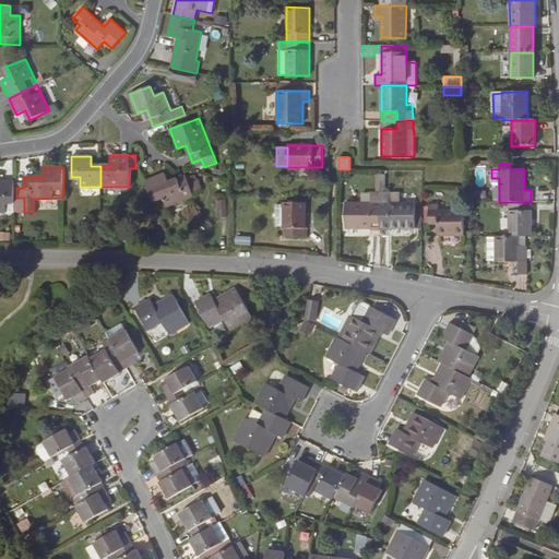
[(189,183),(186,176),(177,179),(168,182),(165,174),(145,181),(153,201),(163,198),(166,206),(193,195),(192,192),(201,189),(198,180),(189,183)]
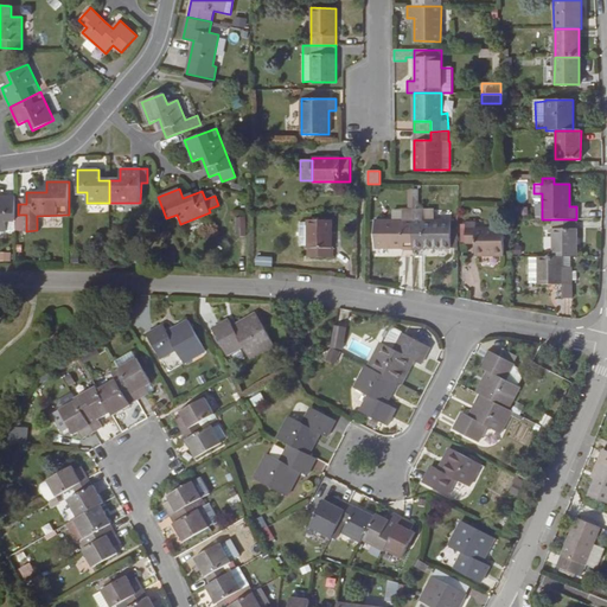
[(16,197),(0,196),(0,230),(6,230),(6,219),(16,219),(16,197)]
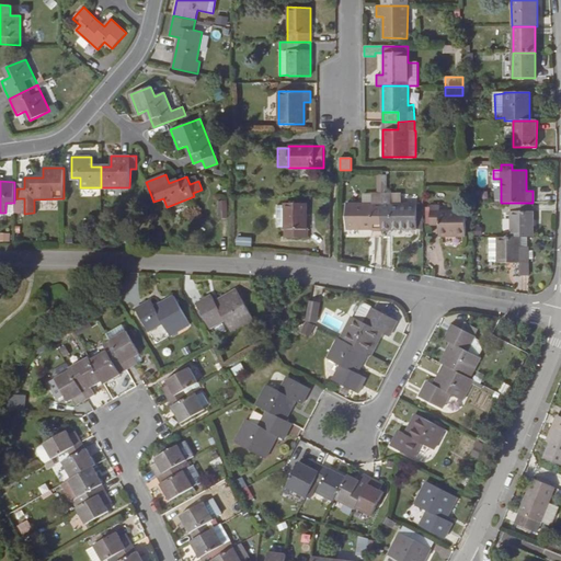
[(381,218),(381,194),(378,194),(363,194),(363,204),(345,204),(346,229),(373,229),(373,218),(381,218)]
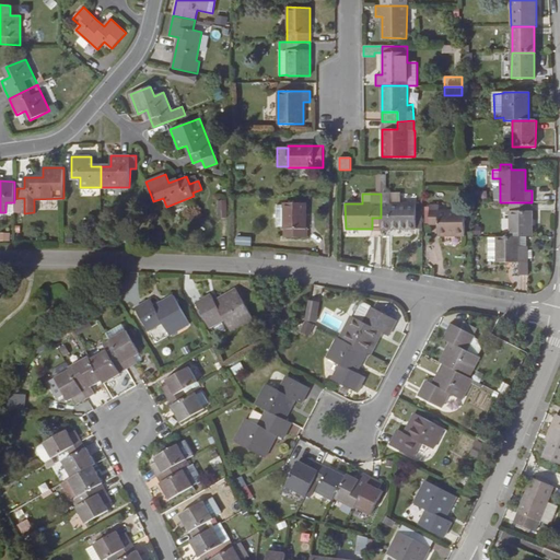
[(416,229),(416,203),(399,203),(399,194),(384,195),(384,194),(381,194),(381,218),(388,218),(389,229),(416,229)]
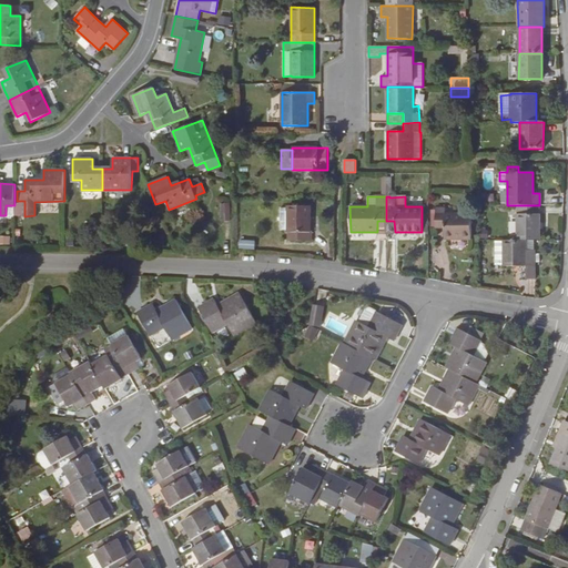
[(221,203),(221,221),(230,220),(230,203),(221,203)]
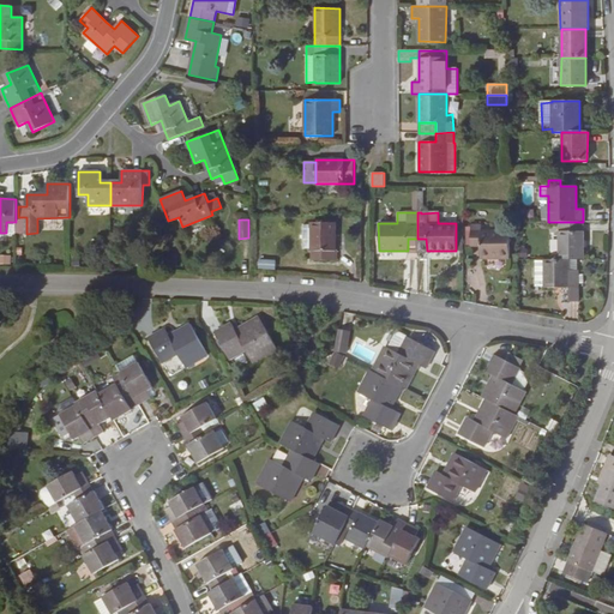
[(302,248),(311,248),(311,260),(336,260),(336,222),(311,222),(311,224),(302,224),(302,248)]
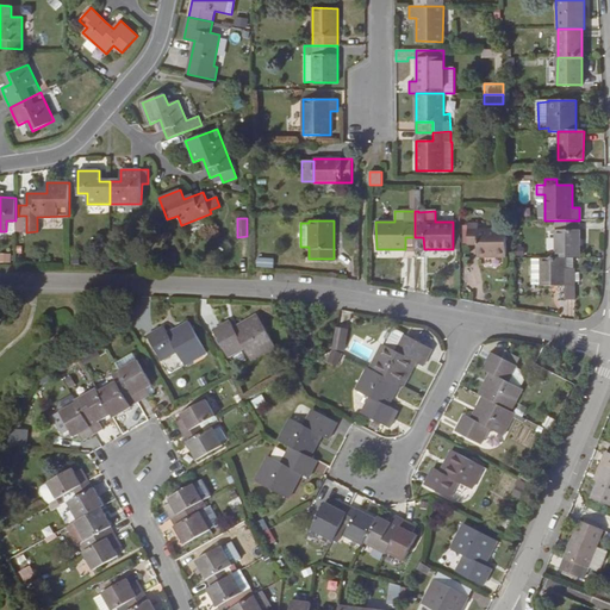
[(579,257),(579,221),(555,221),(555,257),(573,257),(579,257)]
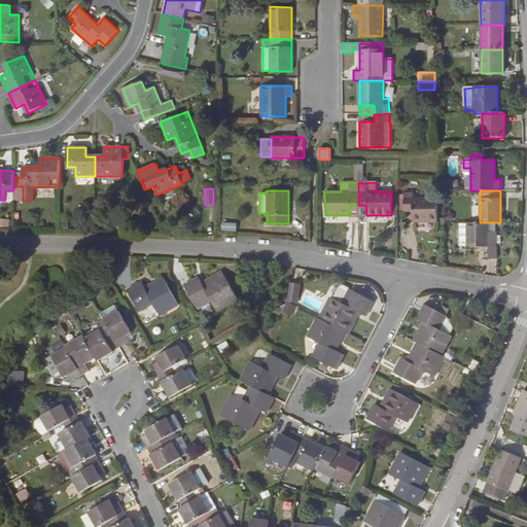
[(414,199),(413,192),(403,192),(403,195),(400,195),(400,199),(403,199),(403,207),(414,207),(414,211),(413,211),(413,221),(437,221),(436,198),(414,199)]
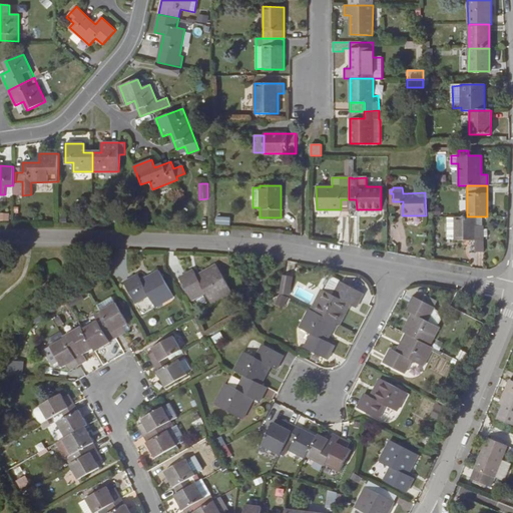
[(0,220),(9,220),(9,213),(0,212),(0,220)]
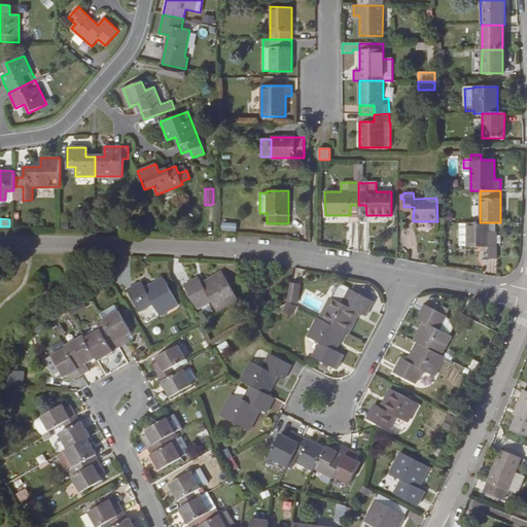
[(221,231),(237,232),(237,223),(222,222),(221,231)]
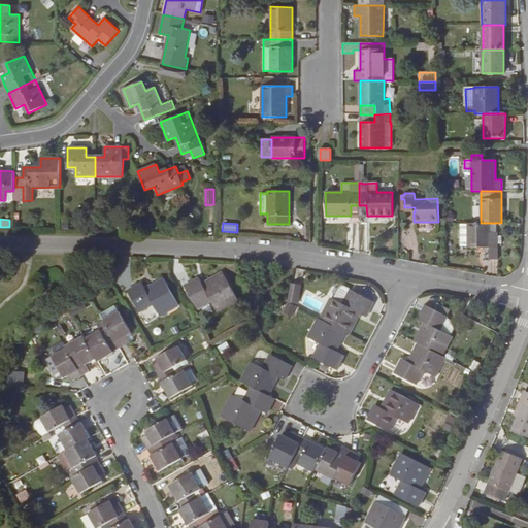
[(481,223),(461,223),(460,245),(468,245),(468,248),(489,248),(489,260),(497,260),(497,232),(496,232),(496,223),(481,223)]
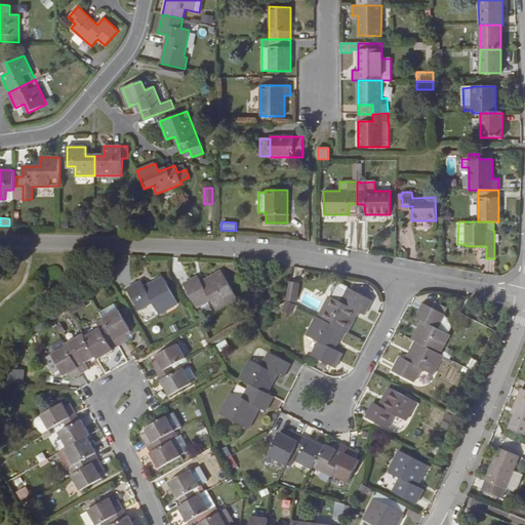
[(221,271),(201,282),(198,276),(184,284),(196,307),(210,298),(216,311),(237,298),(221,271)]
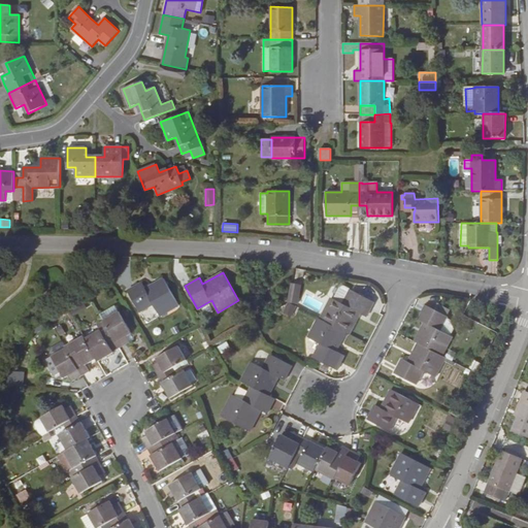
[(128,291),(139,311),(153,304),(160,316),(178,305),(164,278),(145,289),(141,283),(128,291)]
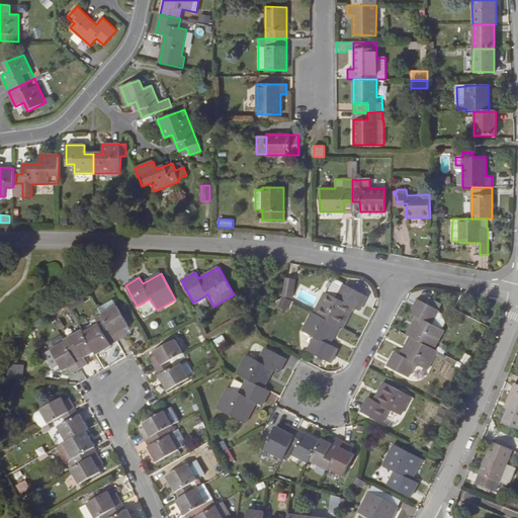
[(291,297),(295,279),(285,277),(282,296),(291,297)]
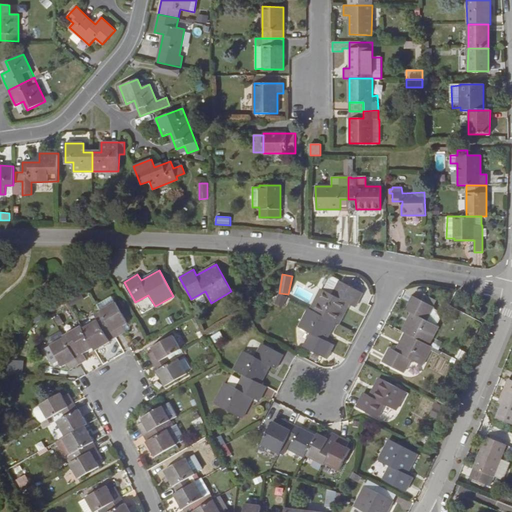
[(362,293),(335,278),(328,292),(321,288),(310,309),(335,322),(339,324),(349,304),(355,307),(362,293)]
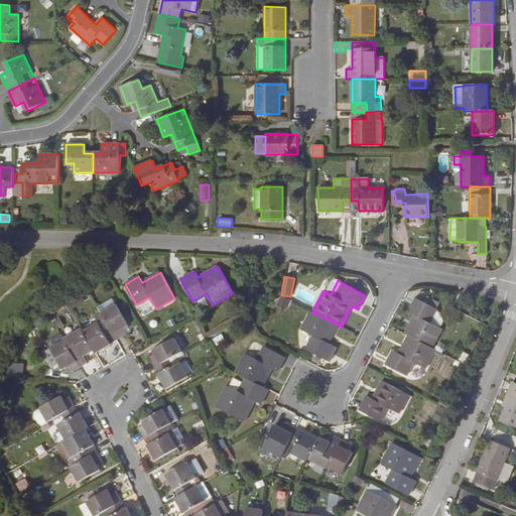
[(288,299),(281,296),(277,305),(284,308),(288,299)]
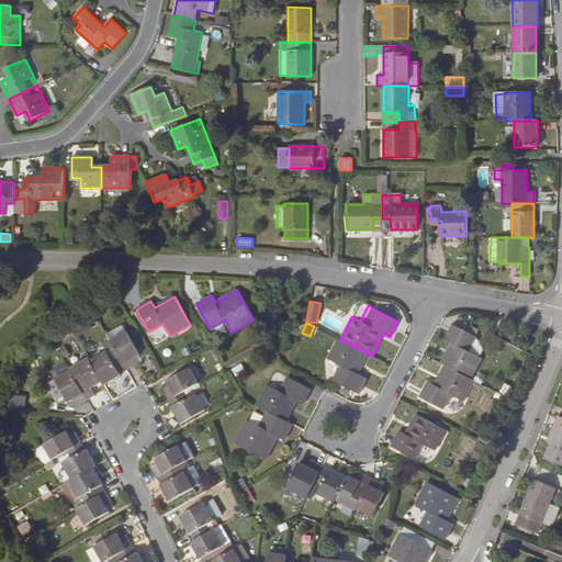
[(139,355),(123,325),(107,334),(110,340),(126,370),(138,363),(135,358),(139,355)]
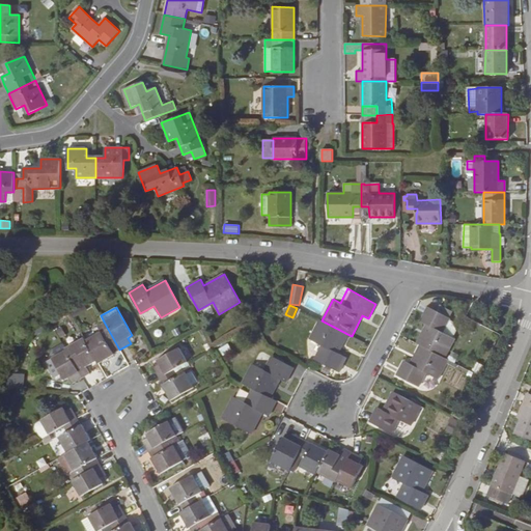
[(455,338),(443,332),(450,318),(428,307),(420,322),(426,325),(417,343),(420,345),(445,358),(455,338)]
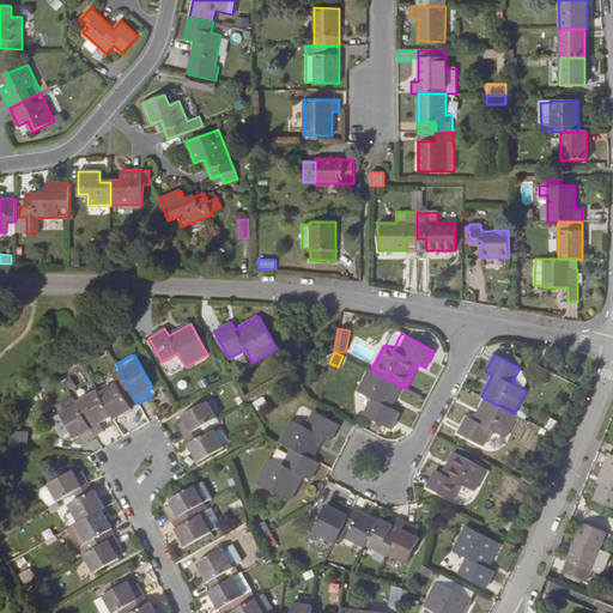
[(389,418),(394,410),(390,407),(401,386),(371,370),(369,369),(358,392),(372,399),(363,416),(388,428),(393,419),(389,418)]
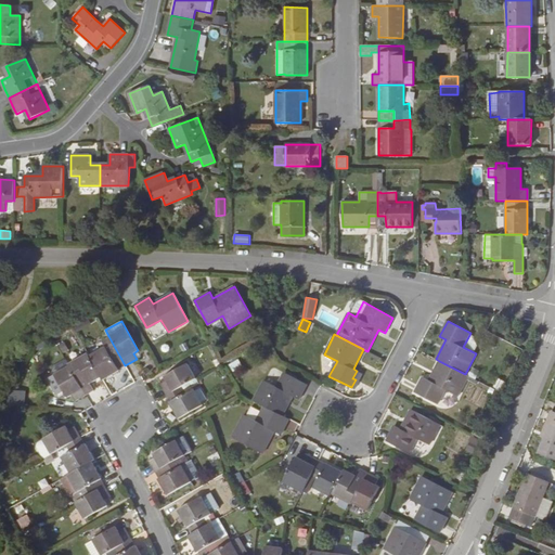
[(125,365),(108,336),(102,340),(105,347),(90,356),(101,376),(103,379),(119,371),(119,370),(125,365)]
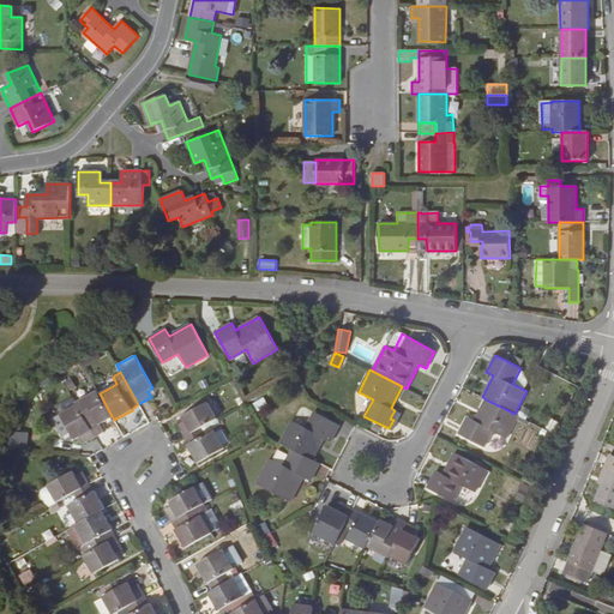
[(100,393),(97,391),(76,403),(77,404),(96,437),(104,432),(100,423),(112,416),(100,393)]
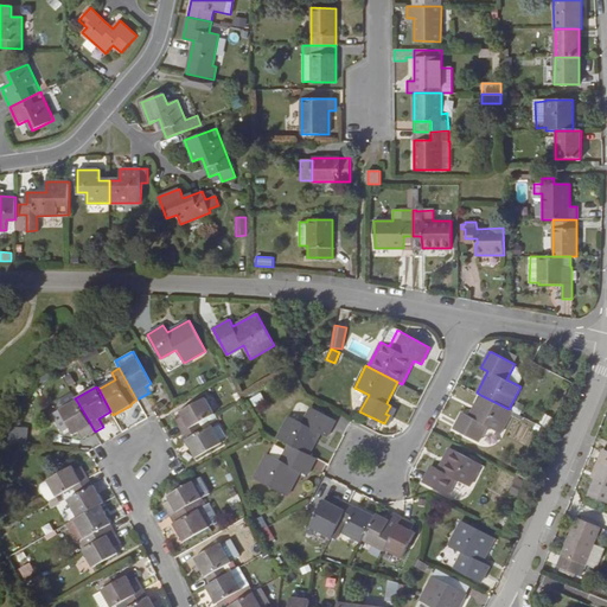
[(254,407),(264,401),(260,393),(249,398),(254,407)]
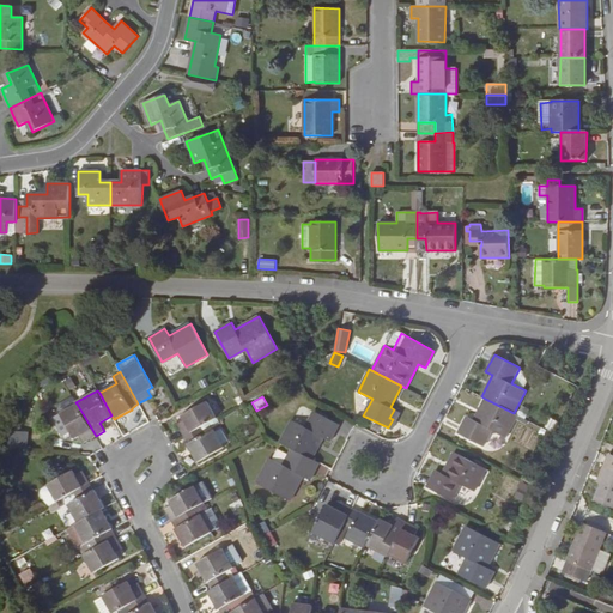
[(514,413),(485,399),(474,420),(467,417),(459,434),(484,447),(492,430),(507,437),(515,418),(517,414),(514,413)]
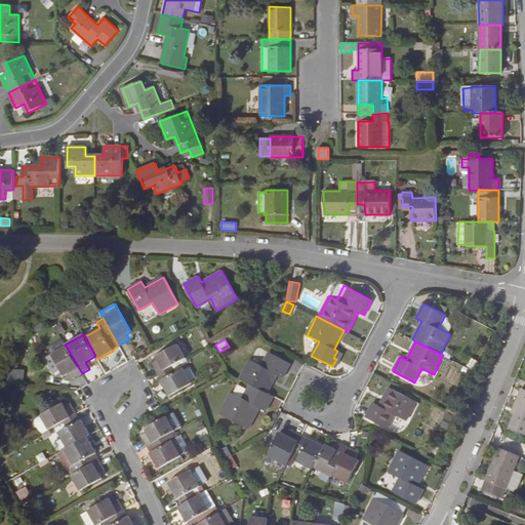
[(186,358),(177,344),(156,356),(158,360),(152,363),(158,373),(171,366),(186,358)]
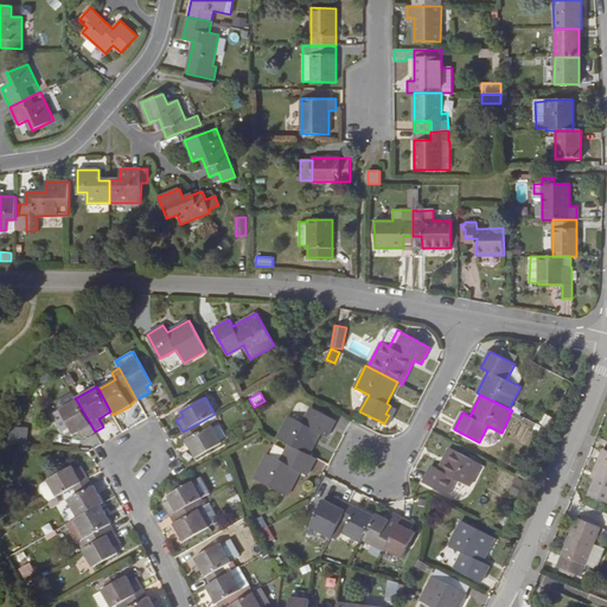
[(95,432),(76,400),(51,414),(62,432),(70,428),(74,434),(78,432),(82,439),(95,432)]
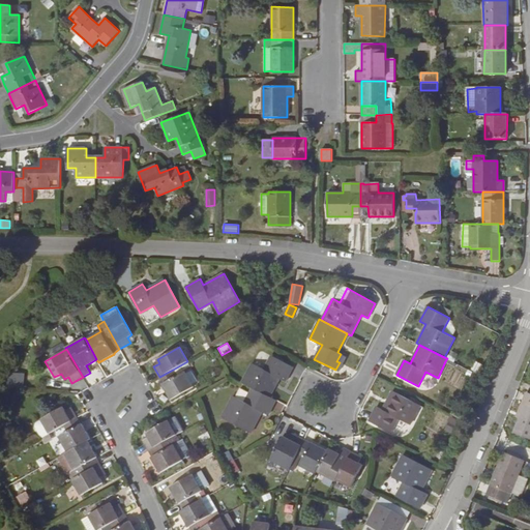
[(293,366),(271,355),(264,370),(253,363),(242,382),(253,387),(269,396),(280,378),(286,381),(293,366)]
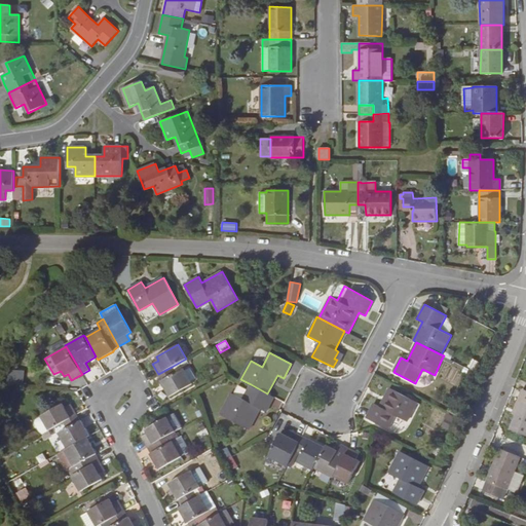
[(473,359),(468,367),(474,369),(478,362),(473,359)]
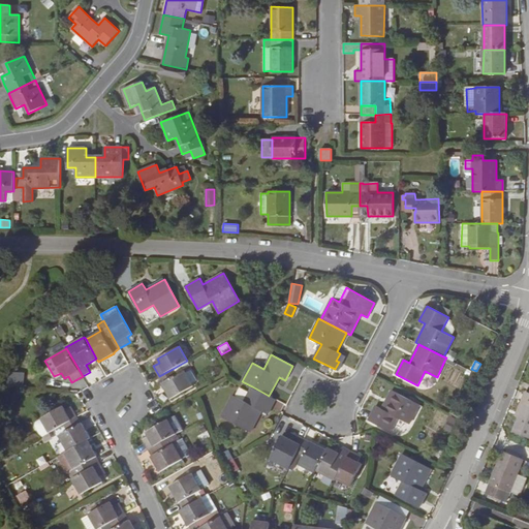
[(193,386),(185,370),(177,375),(173,369),(159,376),(163,382),(162,383),(170,399),(193,386)]
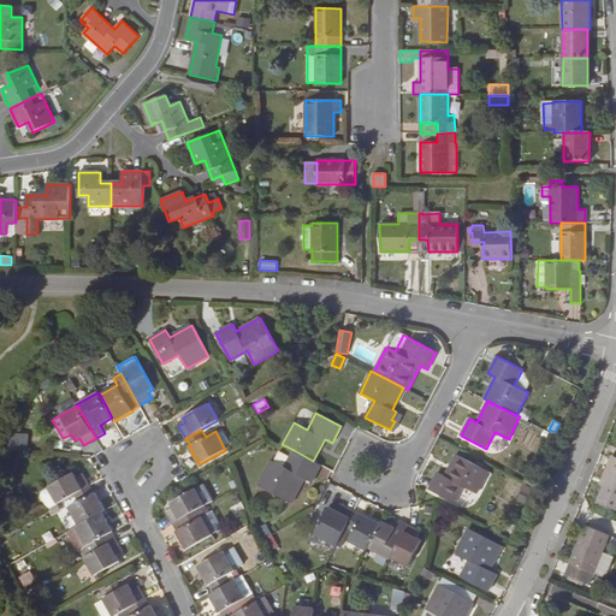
[(16,446),(28,445),(27,434),(16,434),(16,446)]
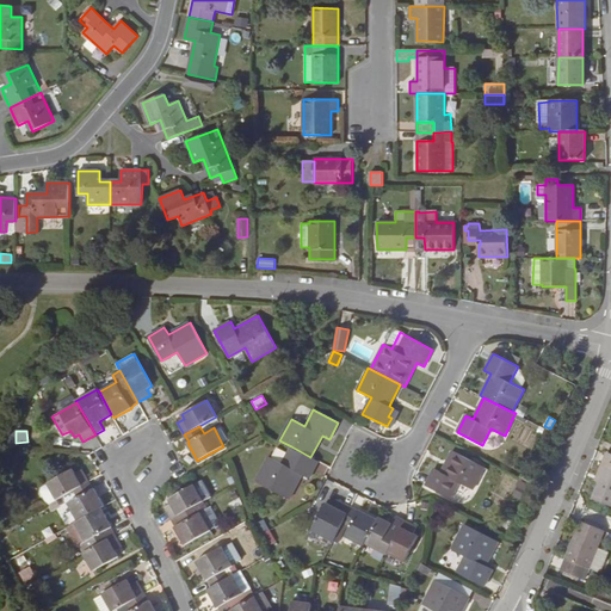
[(310,457),(291,446),(288,452),(278,448),(272,458),(269,457),(255,481),(290,499),(302,474),(309,477),(318,461),(310,457)]
